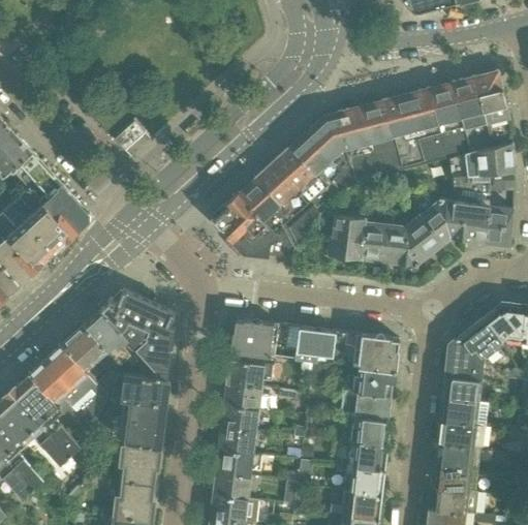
[(399,0),(410,12),(412,13),(413,14),(415,16),(417,16),(418,16),(421,14),(423,14),(457,5),(456,0),(399,0)]
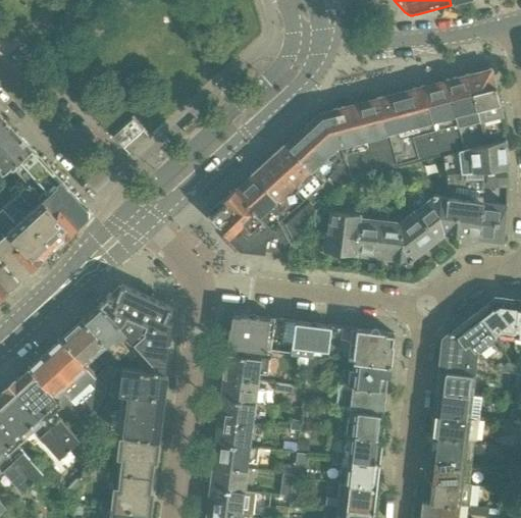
[(486,148),(507,142),(506,130),(503,119),(501,107),(491,72),(470,79),(486,148)]
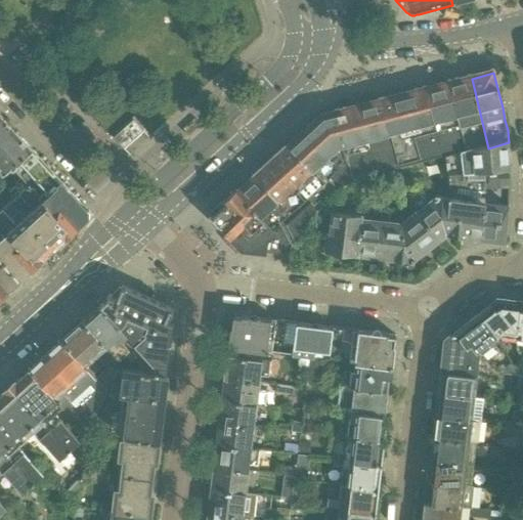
[(466,154),(488,148),(472,79),(470,79),(470,78),(456,81),(458,83),(449,85),(458,119),(466,154)]
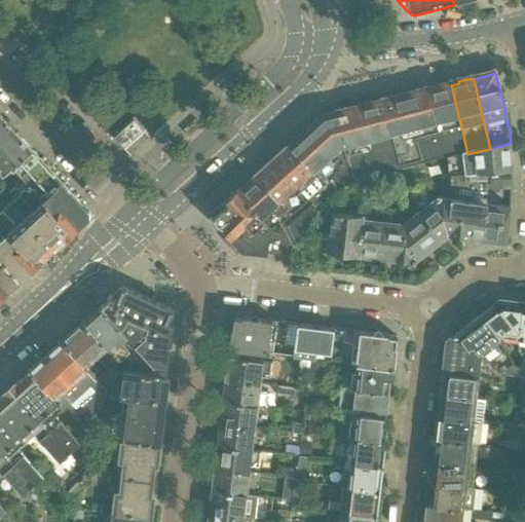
[(439,88),(428,90),(440,134),(446,159),(467,154),(459,119),(451,85),(448,85),(446,84),(440,86),(439,88)]
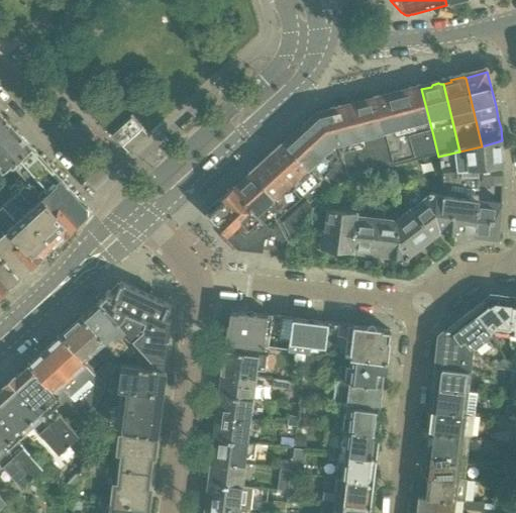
[(417,163),(438,157),(432,131),(421,89),(419,90),(399,95),(387,98),(377,101),(388,147),(392,170),(404,166),(406,166),(414,164),(417,163)]
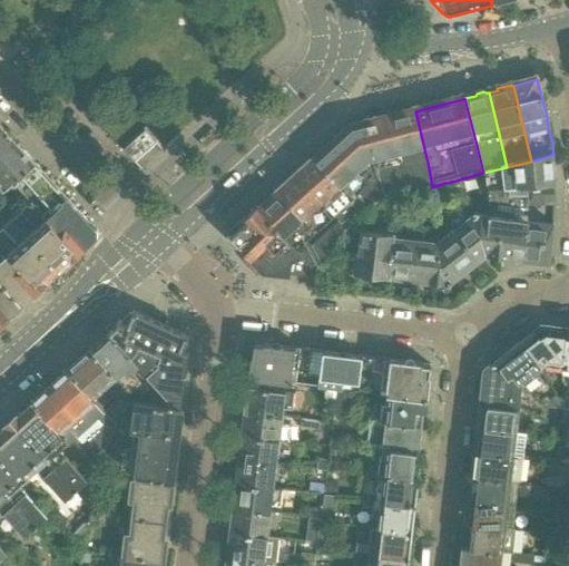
[(424,188),(427,188),(432,187),(428,163),(415,111),(413,111),(410,110),(402,113),(401,115),(392,117),(402,155),(405,168),(411,193),(424,188)]
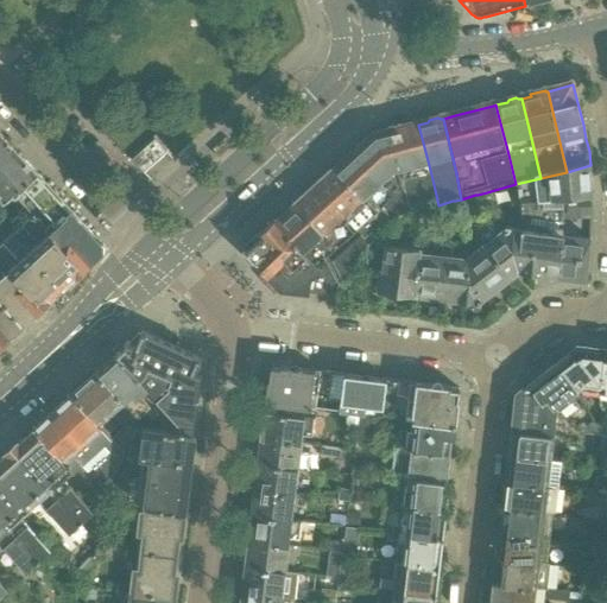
[(411,211),(432,207),(438,205),(432,179),(429,165),(418,125),(415,126),(411,125),(404,126),(402,129),(390,132),(400,172),(411,211)]
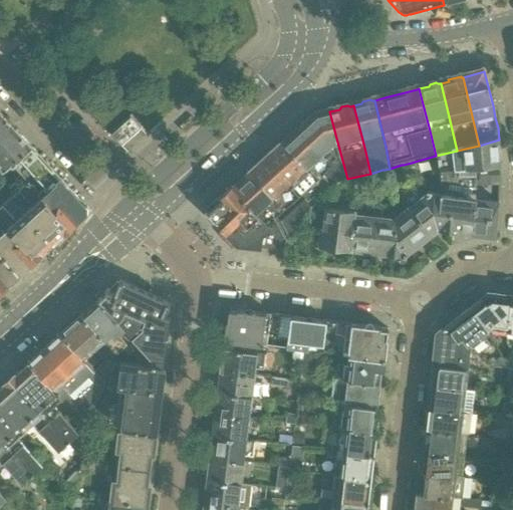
[(347,179),(338,146),(329,111),(328,112),(327,110),(315,113),(306,121),(307,122),(283,145),(329,196),(347,179)]
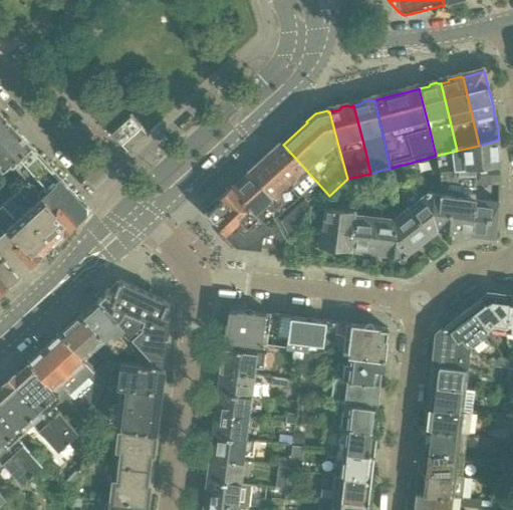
[(0,148),(16,134),(2,117),(0,118),(0,148)]
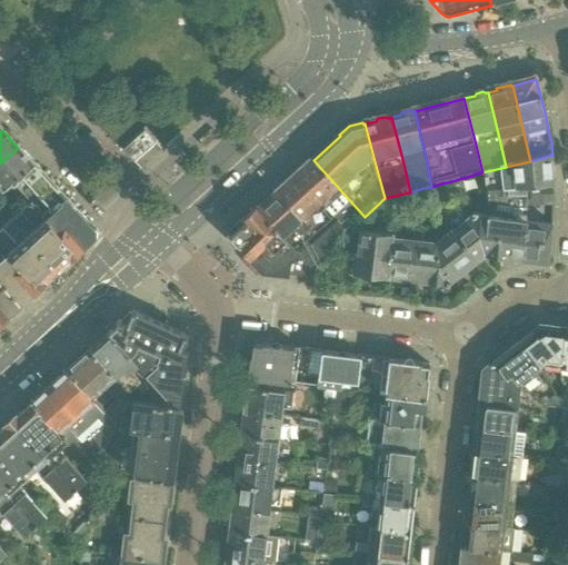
[(146,136),(140,140),(126,154),(135,165),(155,146),(146,136)]
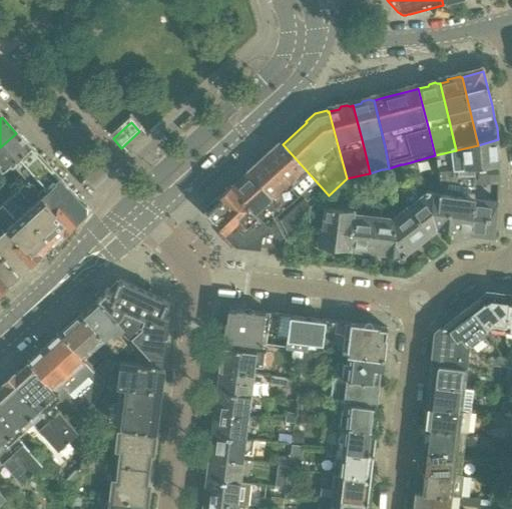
[(12,168),(32,151),(16,133),(0,147),(0,169),(3,172),(0,174),(0,179),(5,175),(4,174),(11,167),(12,168)]
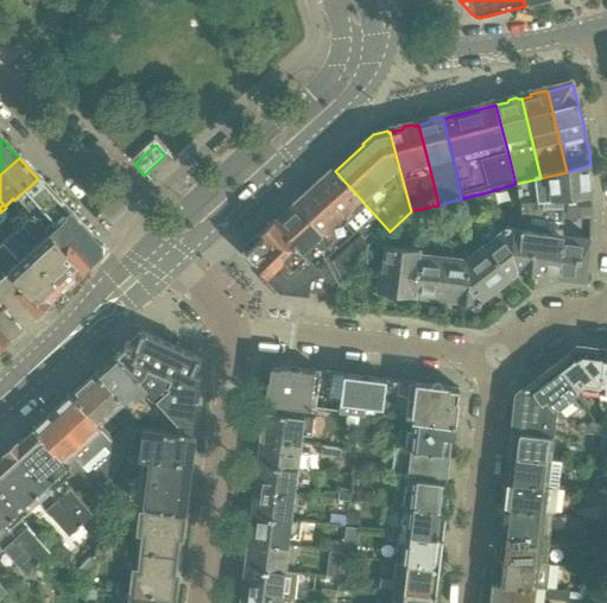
[(516,184),(517,184),(519,209),(593,201),(590,165),(567,172),(541,178),(516,184)]
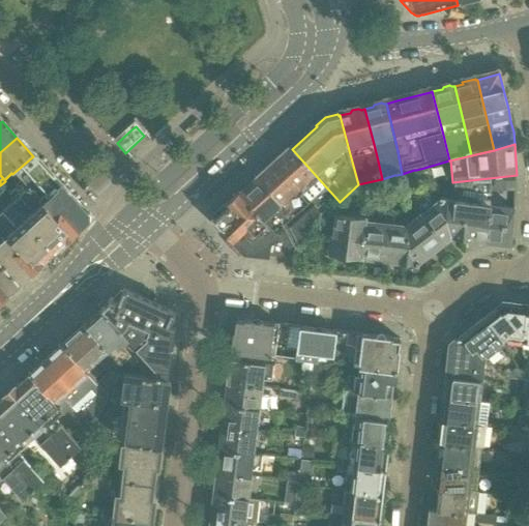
[(314,225),(340,202),(292,149),(291,149),(291,148),(255,180),(283,209),(293,221),(311,240),(314,237),(314,225)]
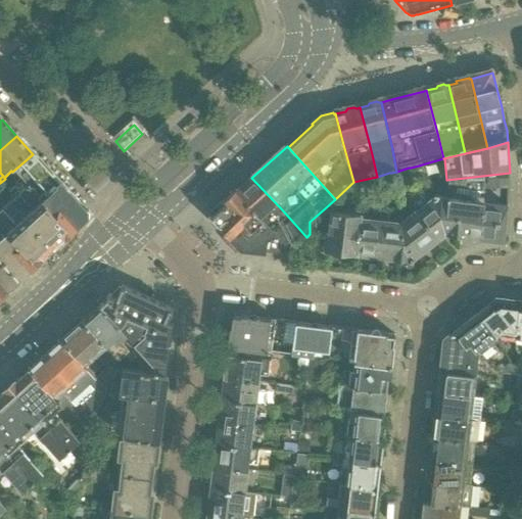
[(29,189),(70,235),(91,217),(48,171),(33,154),(12,172),(29,189)]
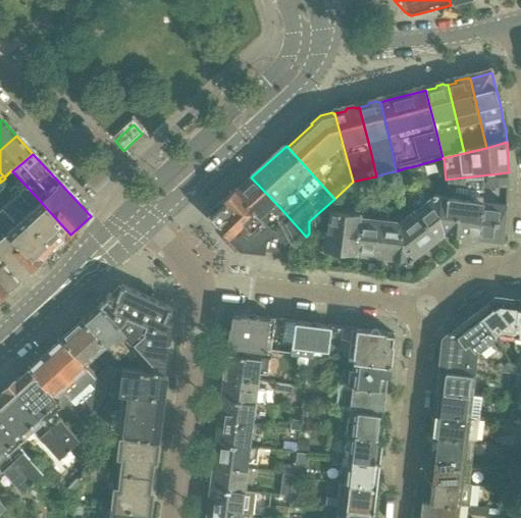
[(418,165),(410,167),(413,184),(422,182),(418,165)]
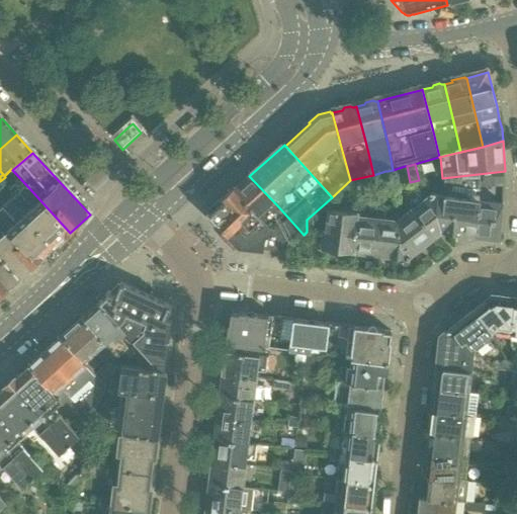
[(388,171),(389,179),(390,183),(408,178),(405,166),(393,170),(388,171)]
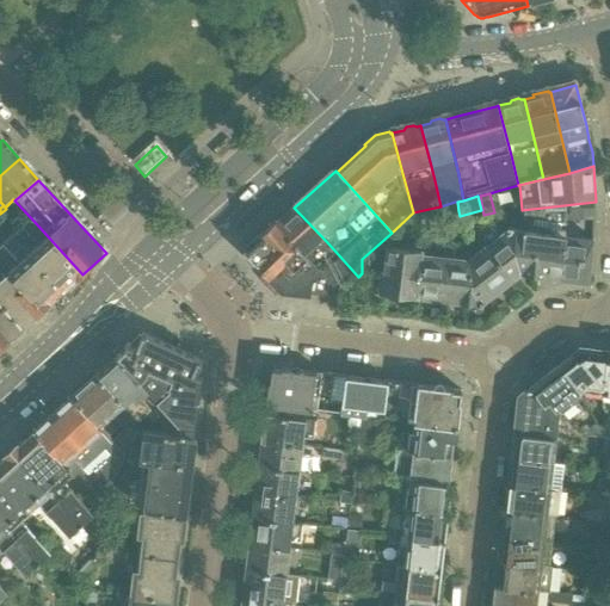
[(455,202),(441,206),(435,208),(437,217),(457,212),(455,202)]
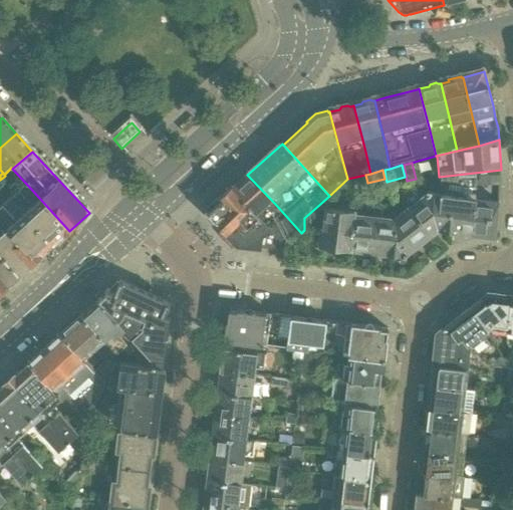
[(439,177),(441,198),(440,214),(450,215),(448,235),(473,238),(476,203),(476,189),(477,182),(483,181),(500,180),(501,170),(439,177)]
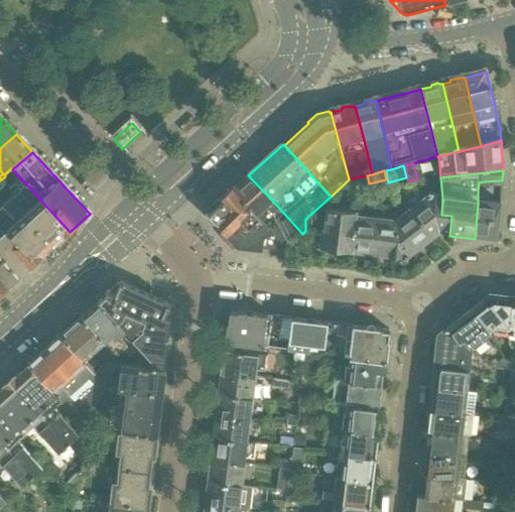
[(291,244),(302,234),(285,215),(275,204),(248,175),(232,190),(266,226),(279,241),(278,254),(283,255),(283,251),(286,252),(287,243),(291,244)]
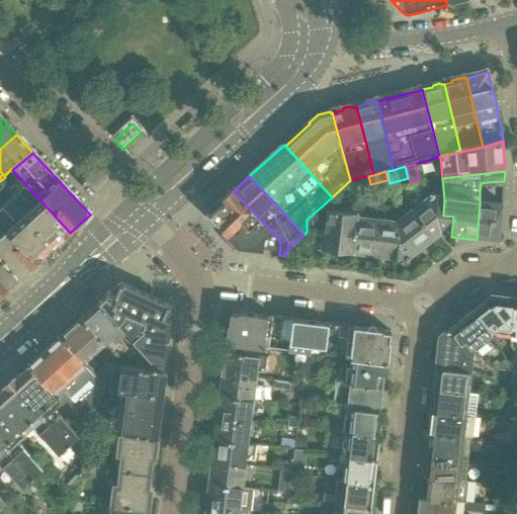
[(504,190),(504,181),(487,182),(487,190),(504,190)]
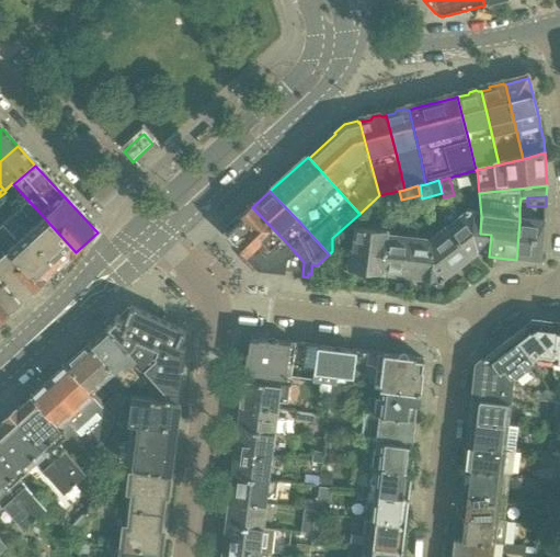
[(11,219),(57,270),(69,259),(76,252),(31,203),(11,219)]
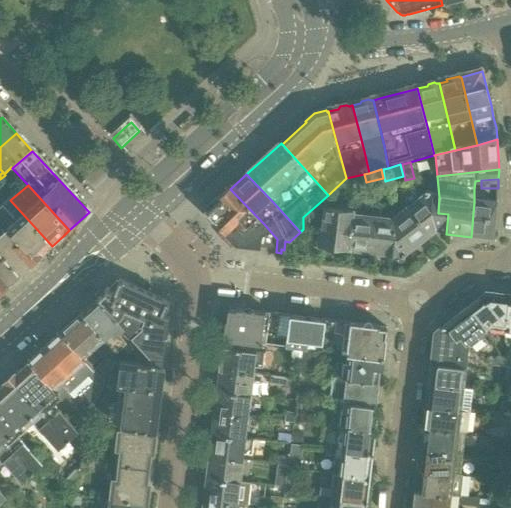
[(207,215),(223,234),(239,221),(253,236),(264,224),(230,189),(224,195),(207,210),(207,211),(207,215)]
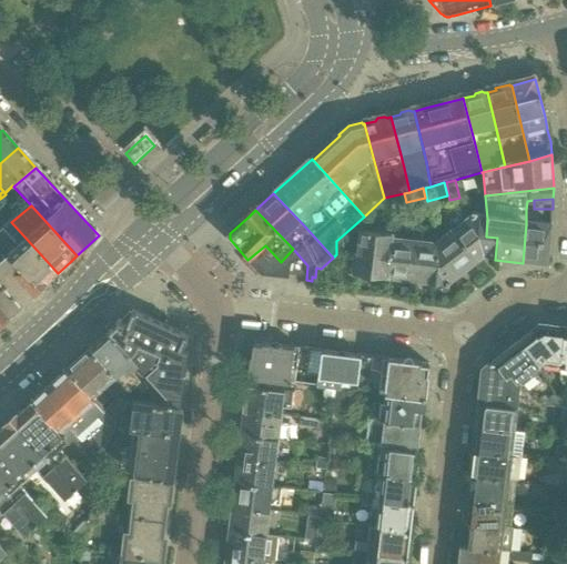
[(455,232),(479,263),(485,259),(495,260),(497,238),(486,237),(487,219),(473,217),(462,225),(455,218),(449,221),(455,231),(455,232)]
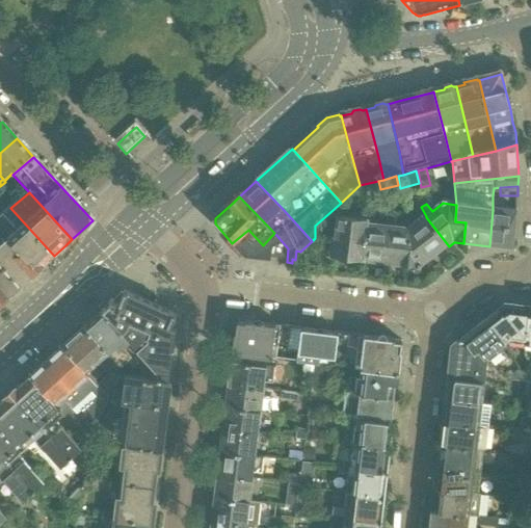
[(0,217),(0,230),(36,271),(45,264),(54,256),(10,208),(0,217)]
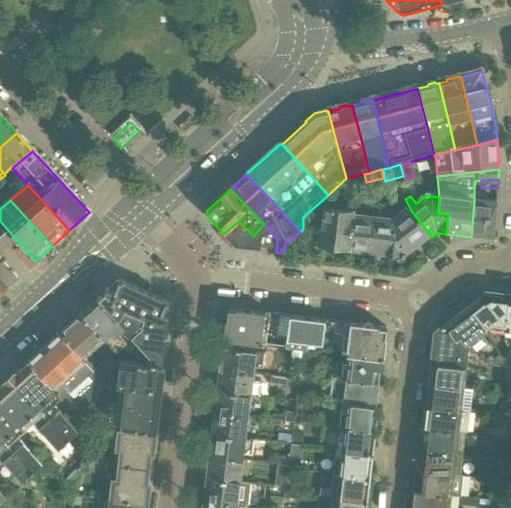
[(474,202),(471,237),(493,240),(497,204),(474,202)]
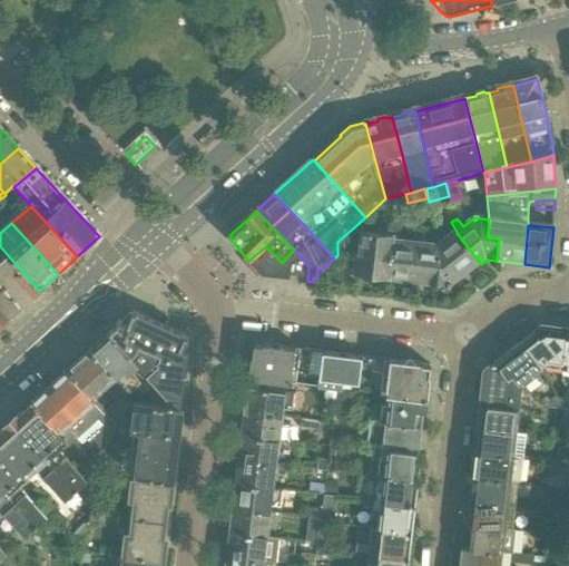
[(391,282),(395,242),(395,237),(362,233),(361,234),(352,232),(347,236),(345,255),(357,256),(355,277),(391,282)]
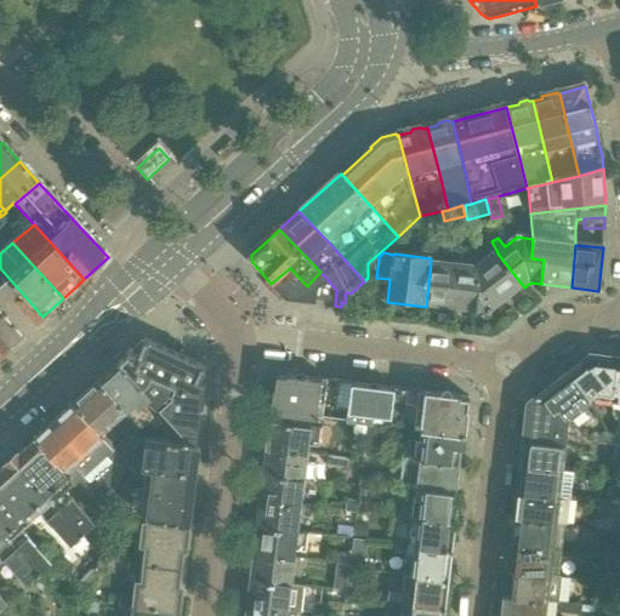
[(481,284),(478,313),(491,314),(491,313),(524,287),(498,254),(498,252),(477,268),(488,279),(481,284)]
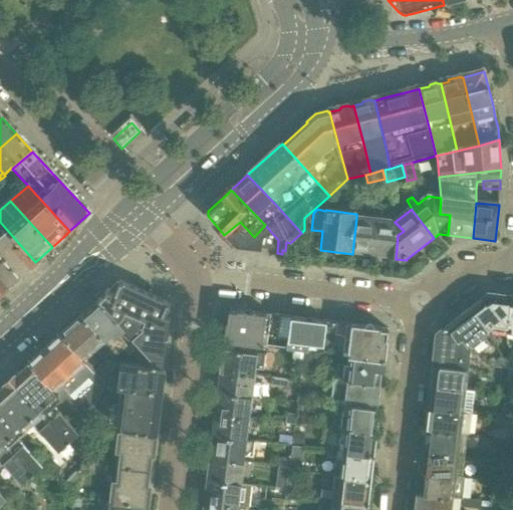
[(352,254),(373,257),(377,220),(356,218),(352,254)]
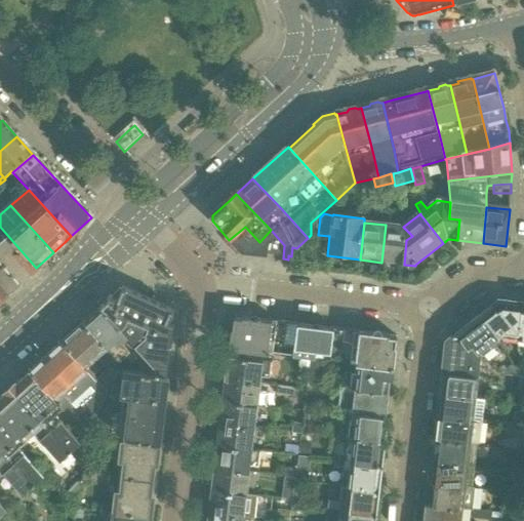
[(381,263),(404,265),(406,240),(412,236),(403,227),(386,225),(381,263)]
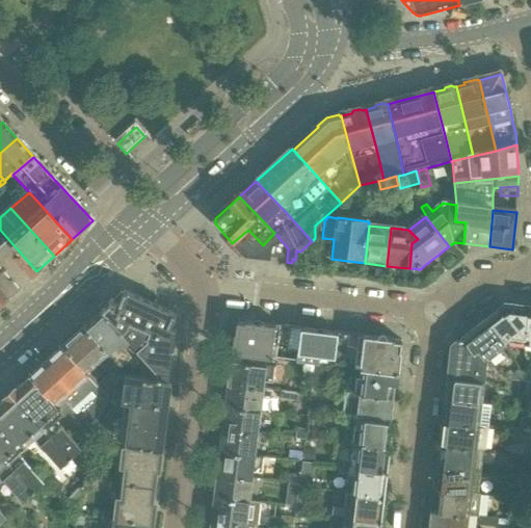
[(0,265),(19,287),(29,278),(30,278),(36,271),(0,230),(0,265)]
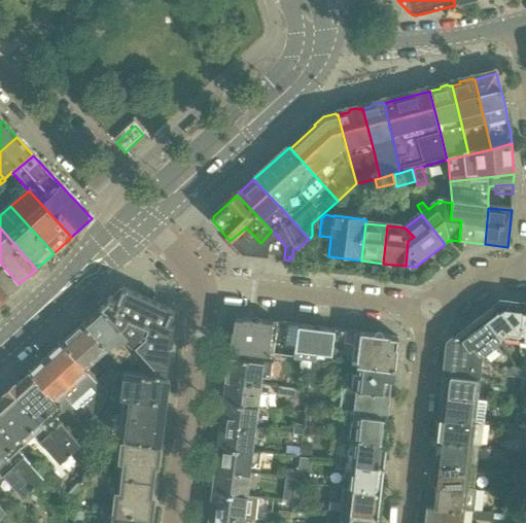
[(243,255),(284,259),(285,246),(272,231),(260,243),(246,228),(230,241),(243,255)]
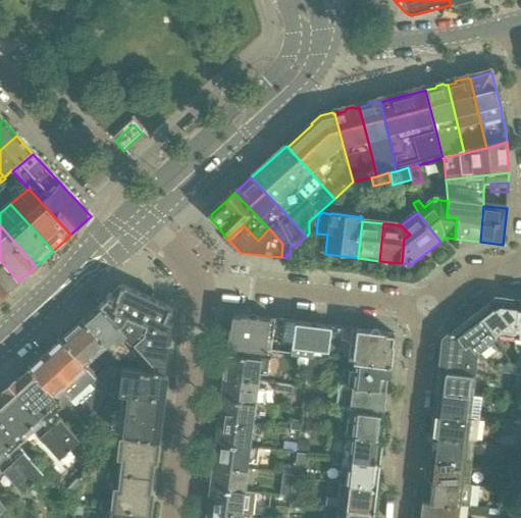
[(0,295),(2,298),(10,290),(9,290),(18,281),(0,260),(0,295)]
